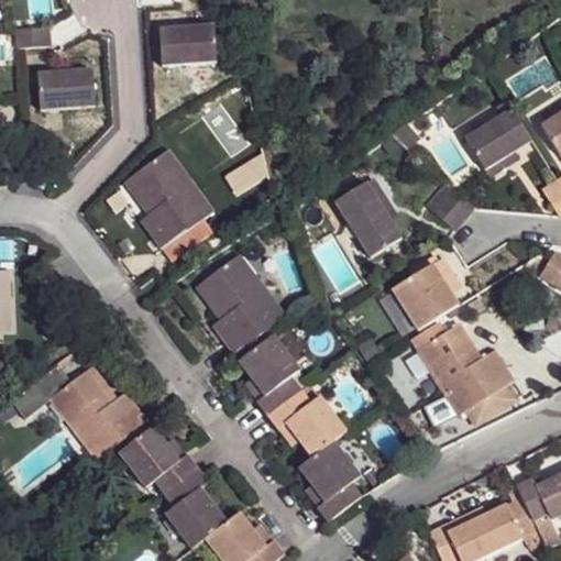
[(194,20),(162,22),(163,32),(195,30),(194,20)]
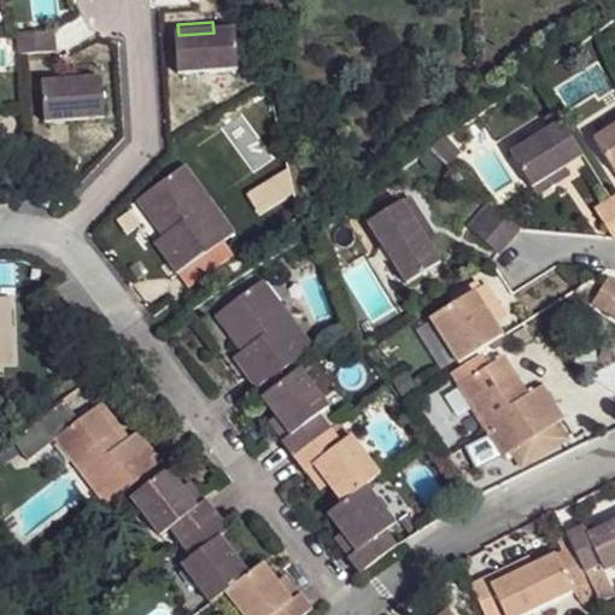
[(214,33),(179,35),(182,74),(242,69),(238,30),(214,33)]
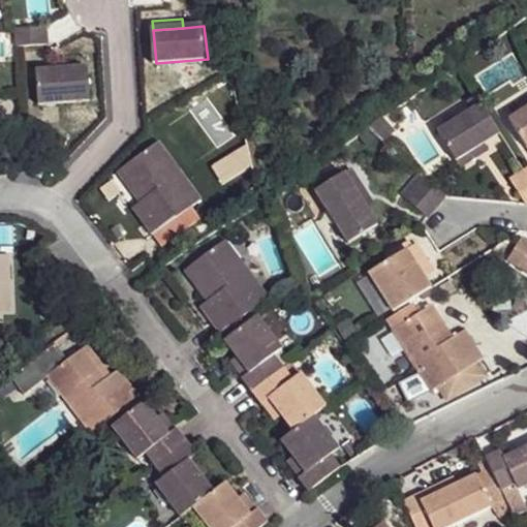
[(17,49),(45,47),(44,29),(13,29),(17,49)]
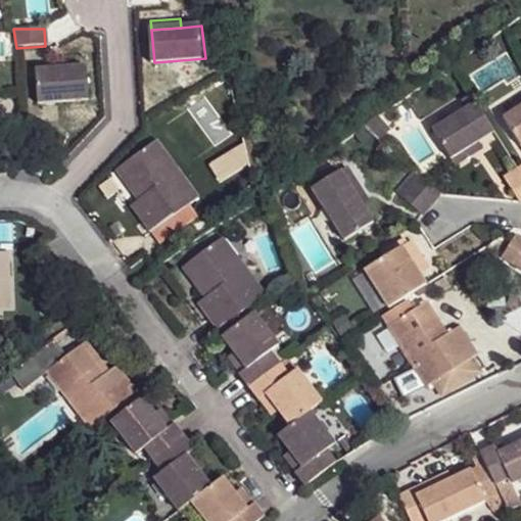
[(52,68),(81,65),(80,55),(51,58),(52,68)]
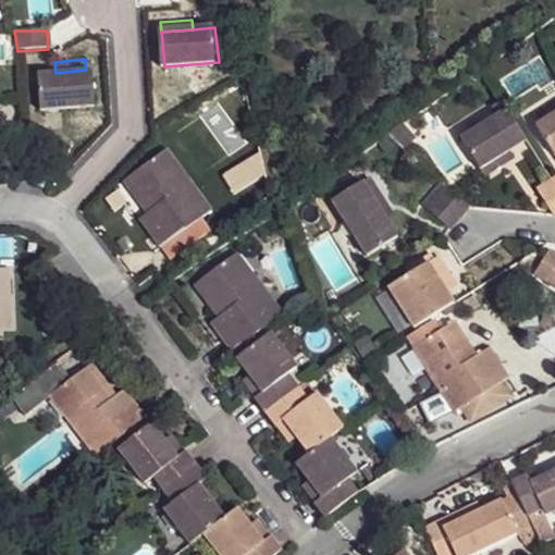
[(56,73),(34,76),(37,111),(93,103),(86,70),(56,73)]
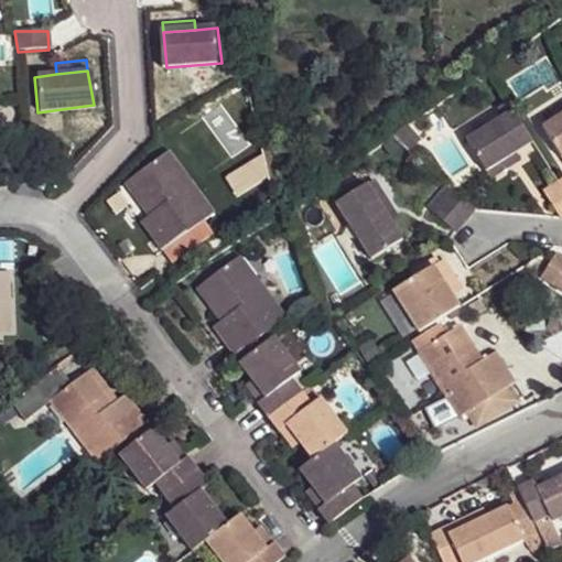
[(501,101),(492,110),(498,119),(509,111),(501,101)]
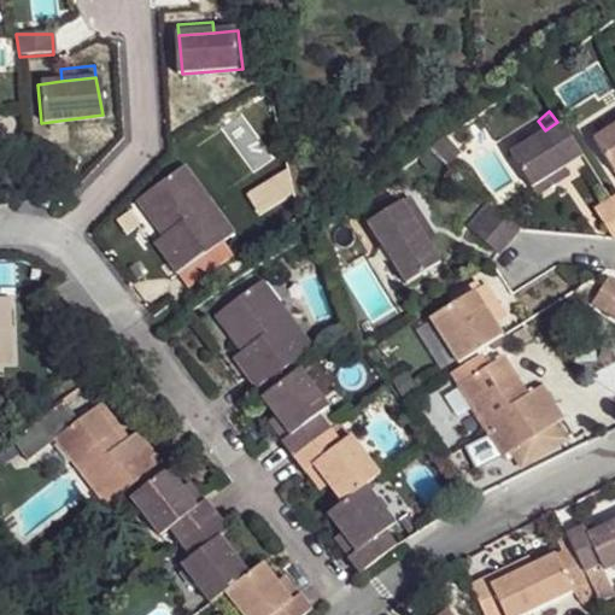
[(614,119),(586,139),(607,170),(614,164),(614,119)]
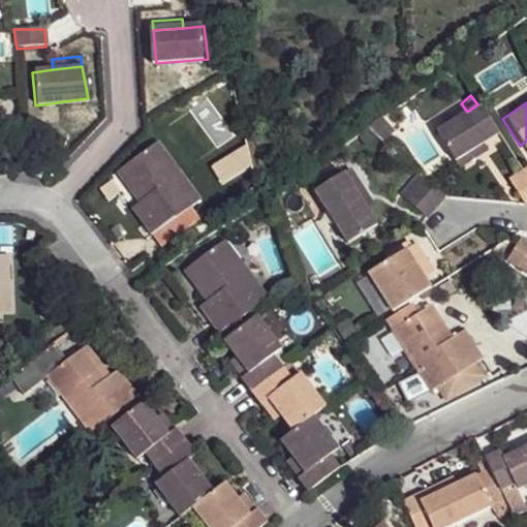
[(451,162),(479,145),(496,132),(477,104),(467,112),(432,134),(451,162)]
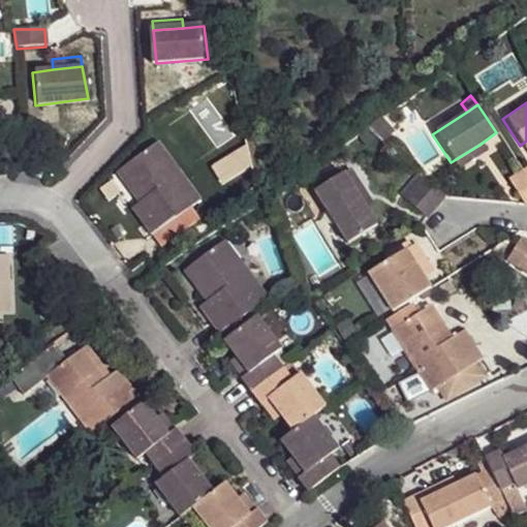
[(140,202),(132,207),(148,228),(154,236),(202,205),(162,143),(126,166),(147,197),(140,202)]
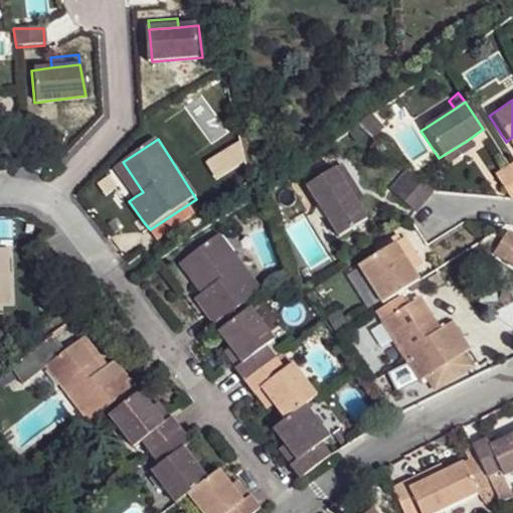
[(467,141),(439,158),(444,164),(472,147),(467,141)]
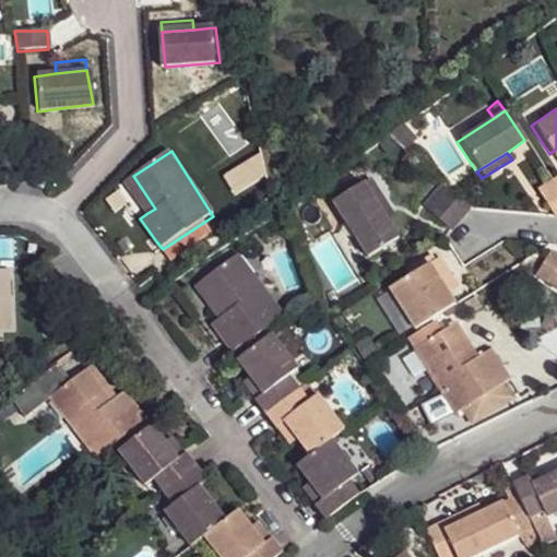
[(133,176),(126,179),(147,213),(155,209),(133,176)]
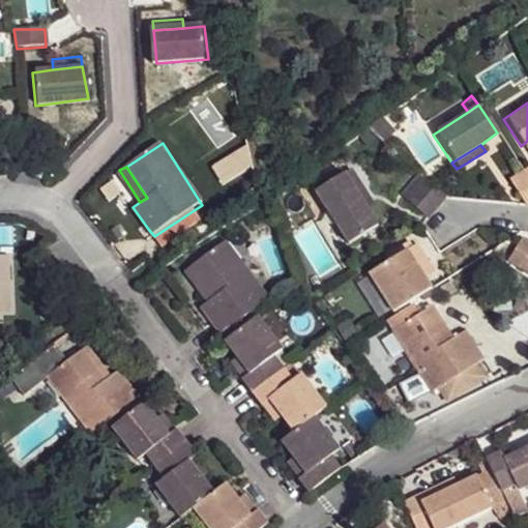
[(527,180),(522,171),(505,180),(522,206),(527,202),(527,180)]
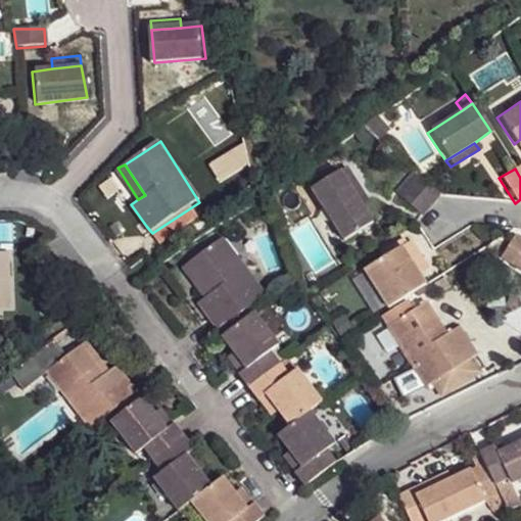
[(361,208),(338,174),(331,177),(351,210),(361,208)]
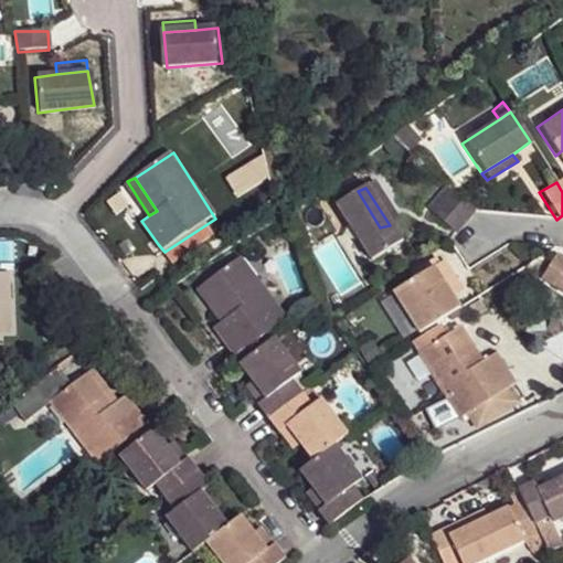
[(475,210),(448,188),(429,212),(453,233),(475,210)]
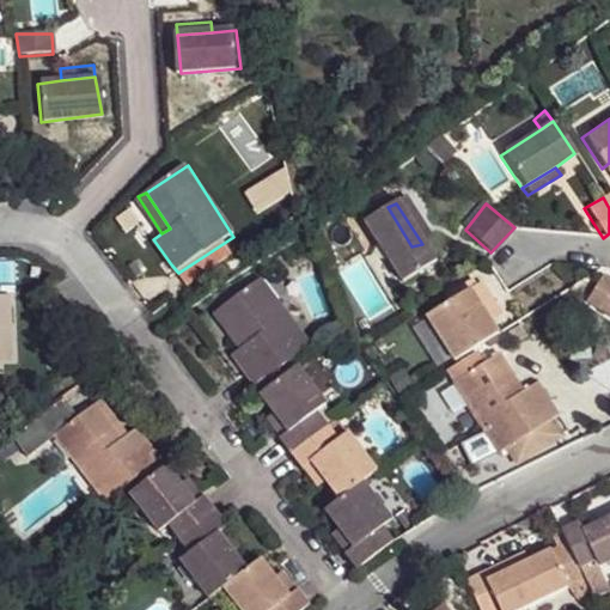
[(388,207),(352,229),(392,290),(426,267),(412,246),(388,207)]
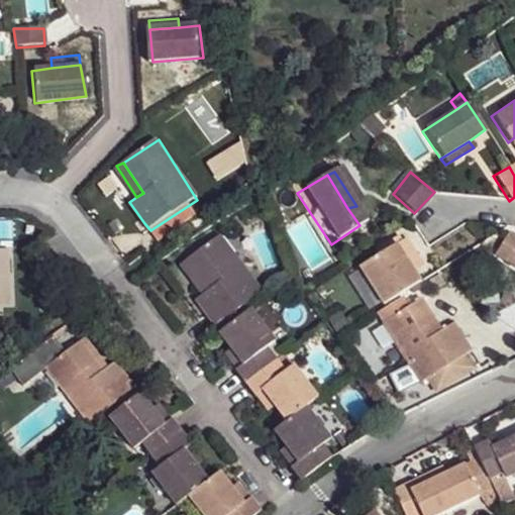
[(514,233),(510,230),(500,246),(514,256),(514,233)]
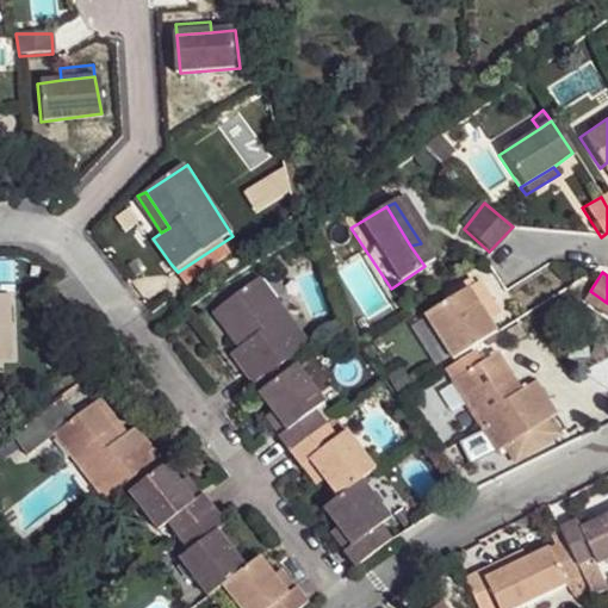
[(240,345),(231,352),(243,367),(254,383),(310,341),(262,273),(221,303),(248,340),(240,345)]
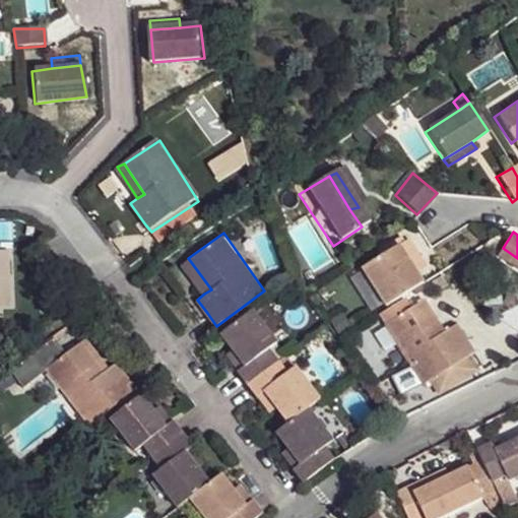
[(409,241),(363,271),(388,308),(424,283),(418,275),(411,266),(423,260),(409,241)]
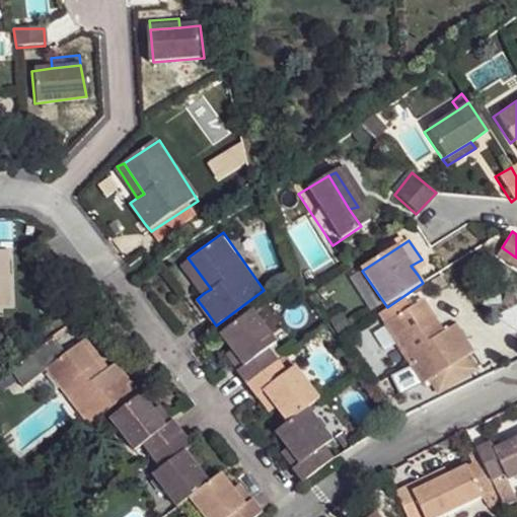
[(516,257),(502,247),(497,253),(516,267),(516,257)]
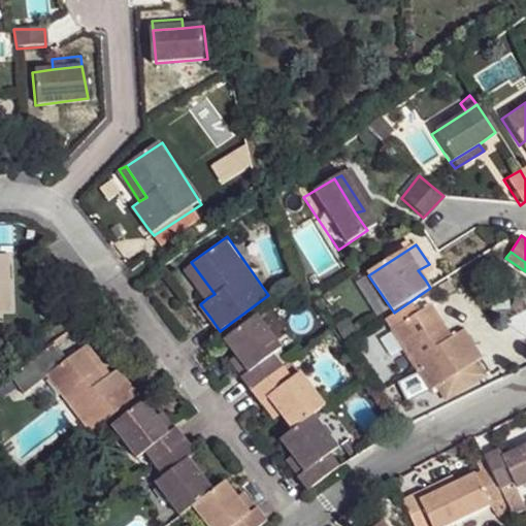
[(0,317),(9,256),(0,254),(0,317)]
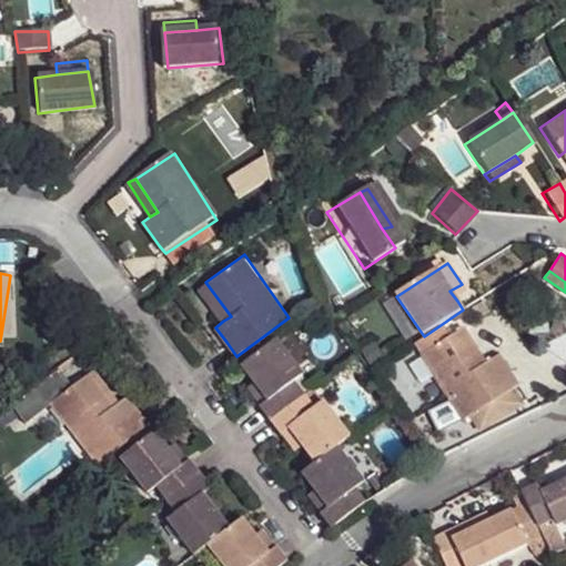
[(205,282),(199,289),(223,321),(231,316),(205,282)]
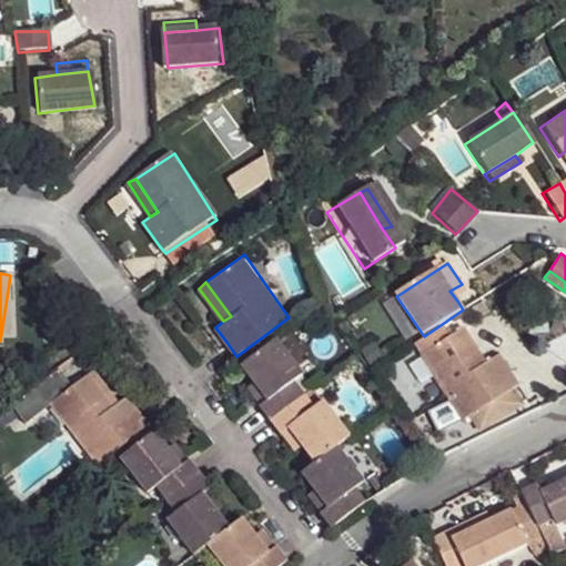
[(450,291),(457,301),(467,294),(462,284),(450,291)]
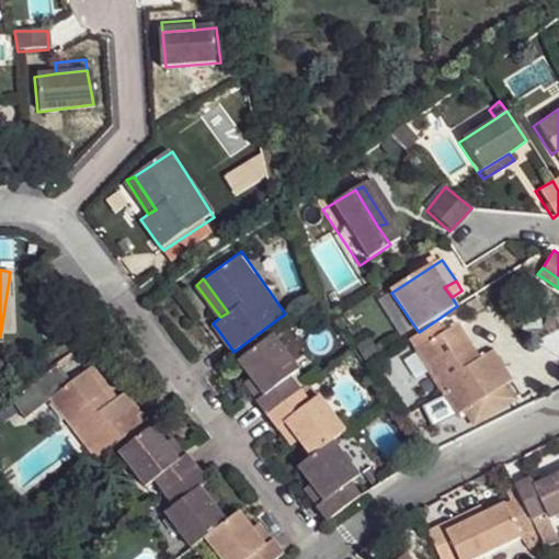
[(488,355),(467,321),(458,327),(480,361),(488,355)]
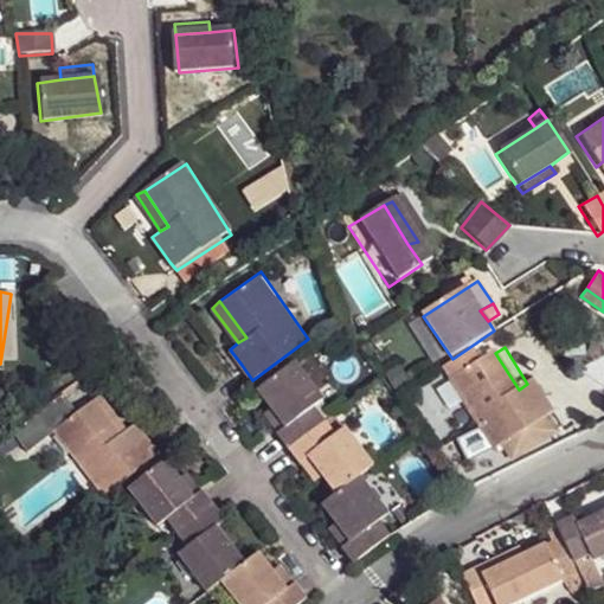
[(321,398),(321,399),(333,390),(306,351),(294,360),(321,398)]
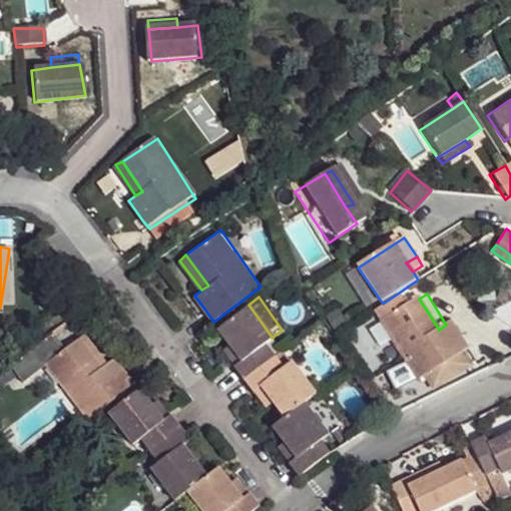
[(384,322),(421,380),(426,377),(435,390),(474,365),(465,351),(469,349),(452,321),(446,325),(439,330),(419,299),(384,322)]
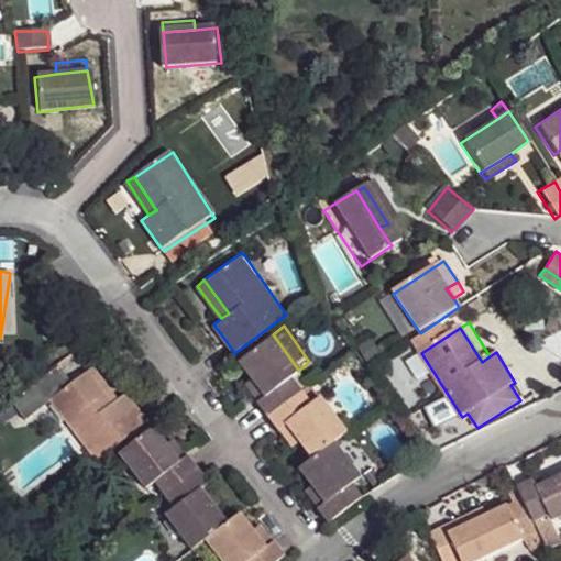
[(298,370),(273,334),(239,361),(252,377),(264,395),(256,402),(266,415),(299,389),(289,377),(289,376),(298,370)]
